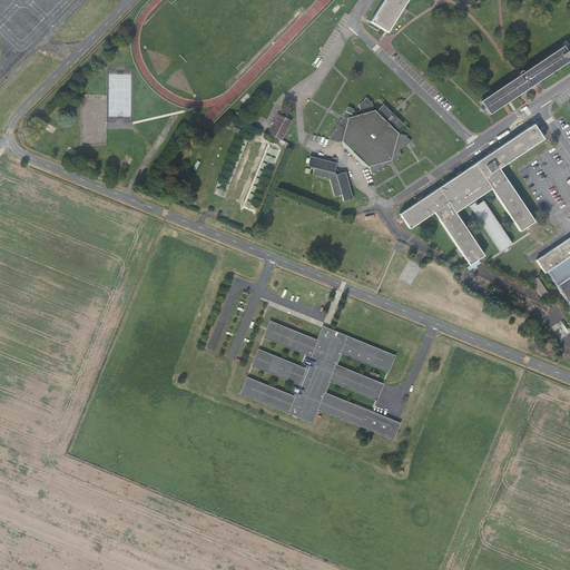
[(381,0),(369,21),(385,32),(405,0),(381,0)]
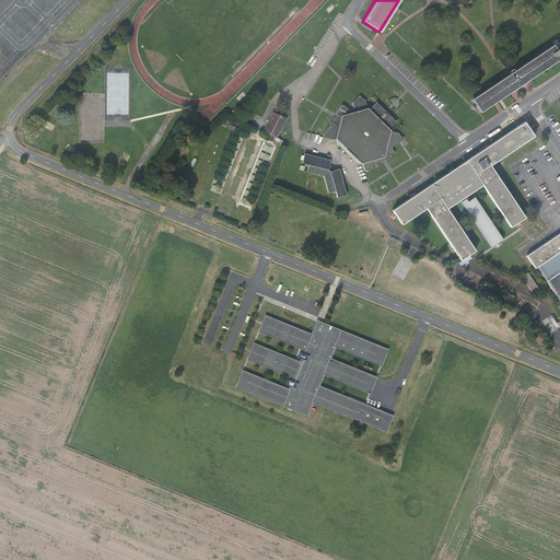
[(548,45),(467,98),(476,112),(557,57),(556,55),(558,54),(553,47),(551,49),(548,45)]
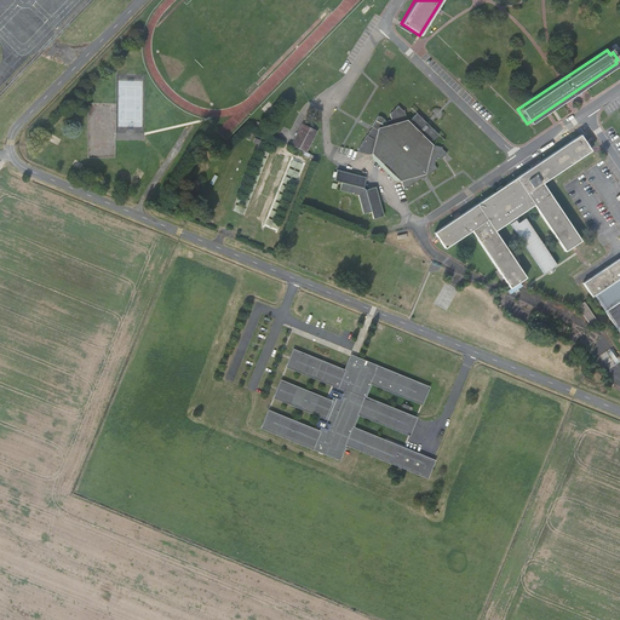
[(377,115),(356,150),(367,154),(397,181),(400,181),(402,189),(436,168),(434,165),(435,156),(441,158),(446,153),(441,147),(431,144),(431,141),(437,135),(414,113),(407,120),(406,119),(403,110),(397,105),(389,114),(390,120),(386,121),(377,115)]
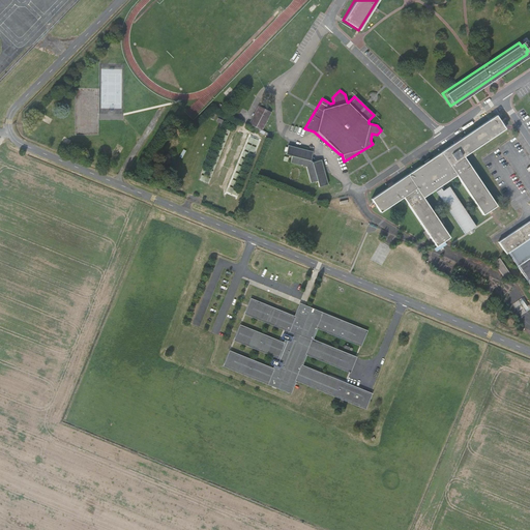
[(272,112),(260,106),(249,124),(263,130),(272,112)]
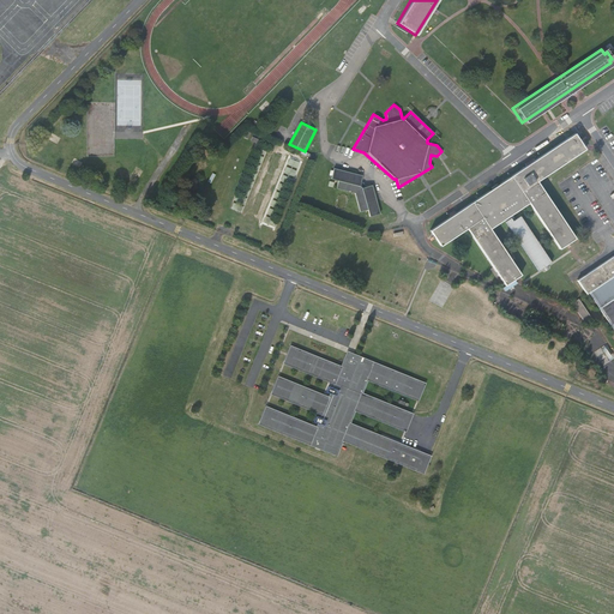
[(529,202),(559,247),(575,238),(536,181),(585,149),(575,133),(428,230),(439,248),(468,229),(505,284),(519,275),(488,228),(529,202)]
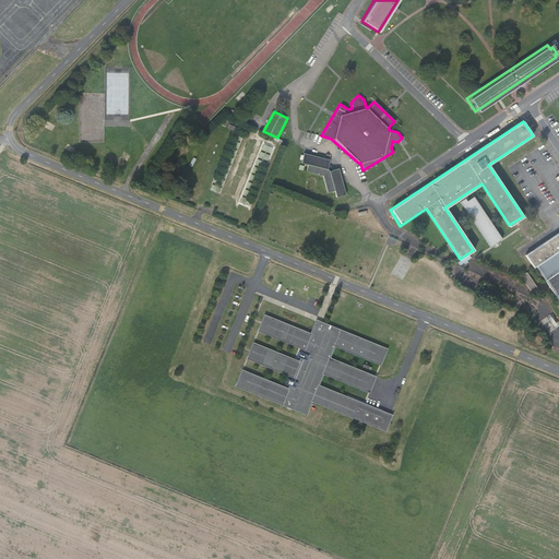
[(329,159),(302,153),(299,163),(306,164),(305,171),(322,176),(326,192),(333,190),(334,197),(344,194),(337,168),(328,170),(325,168),(329,159)]
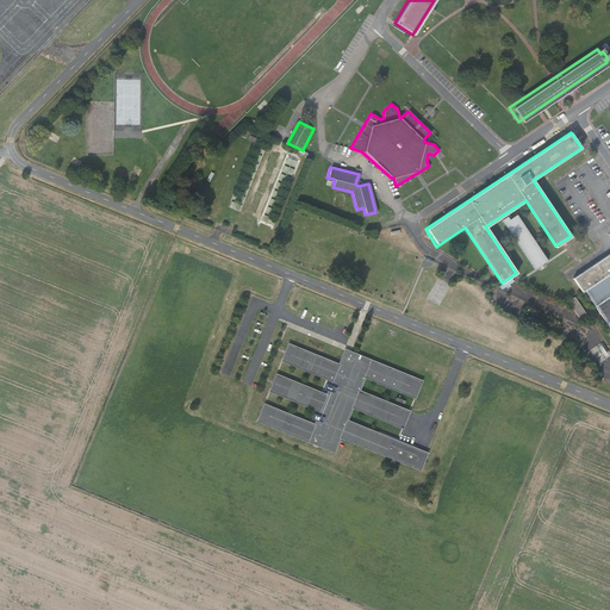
[(506,217),(500,222),(534,271),(547,261),(516,216),(509,221),(506,217)]
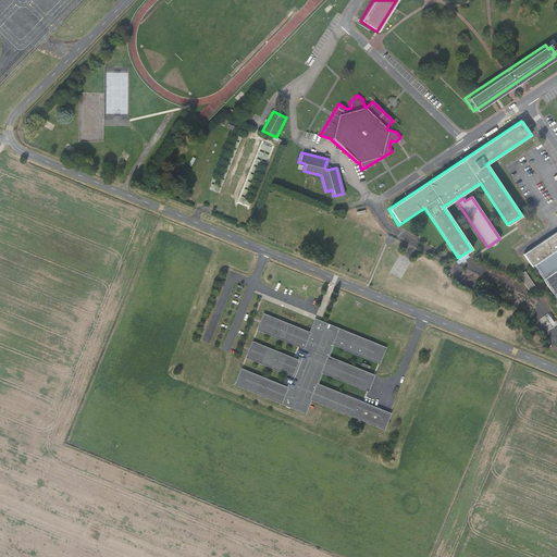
[(556,231),(522,255),(531,268),(534,265),(556,299),(556,231)]
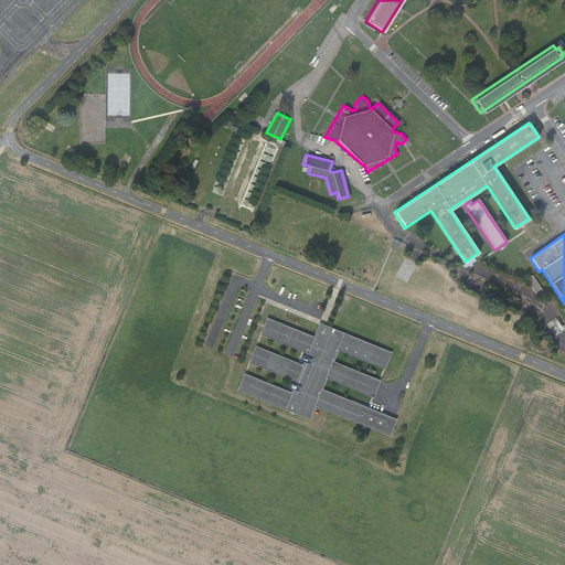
[(532,275),(525,279),(536,297),(543,292),(532,275)]
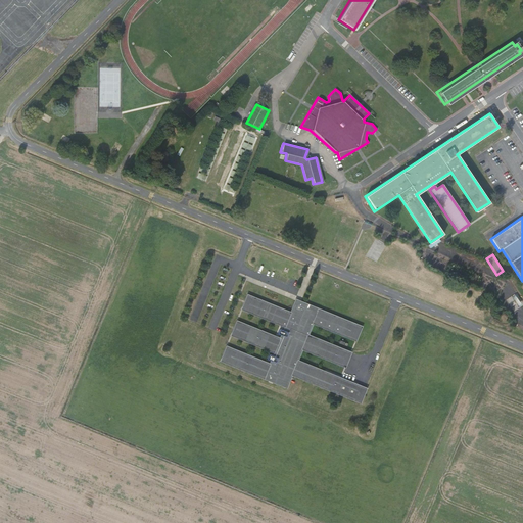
[(289,312),(246,294),(240,310),(283,327),(279,338),(236,320),(230,336),(273,353),(269,363),(225,345),(219,362),(286,388),(291,376),(360,403),(366,388),(297,361),(301,350),(344,368),(351,352),(307,335),(313,324),(355,342),(362,326),(294,299),(289,312)]
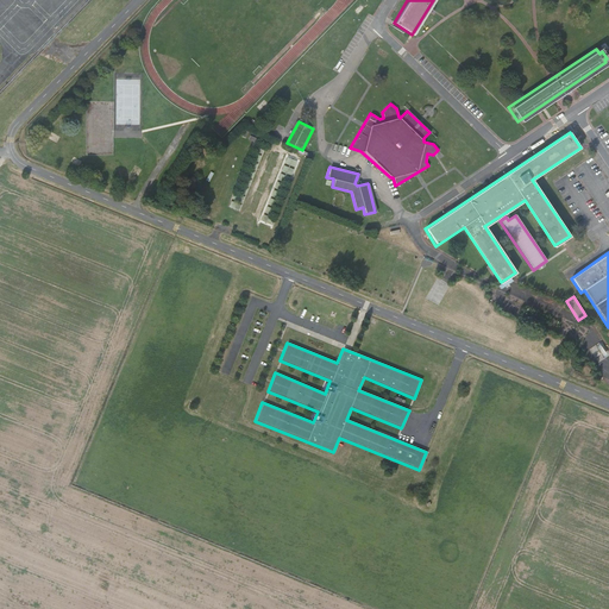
All buildings are outlined.
